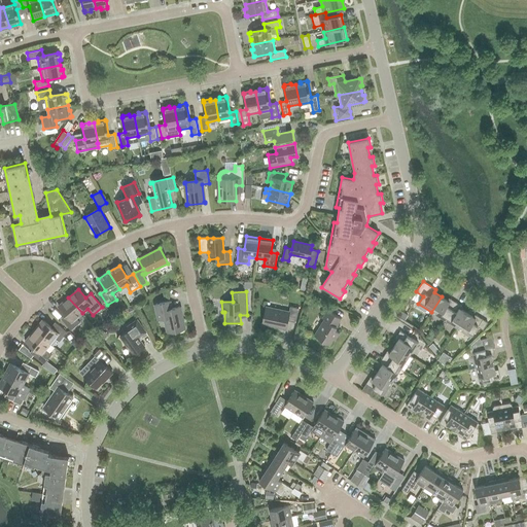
[(442,296),(431,312),(445,320),(456,303),(451,299),(449,302),(442,296)]
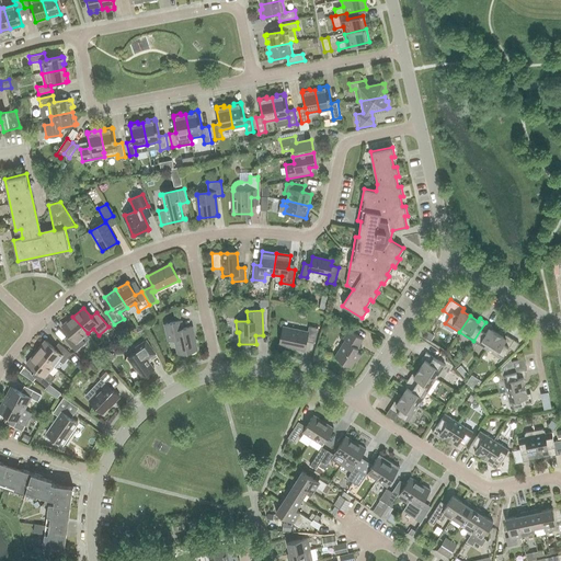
[(81,339),(88,333),(72,317),(63,327),(69,335),(65,339),(76,352),(86,343),(81,339)]
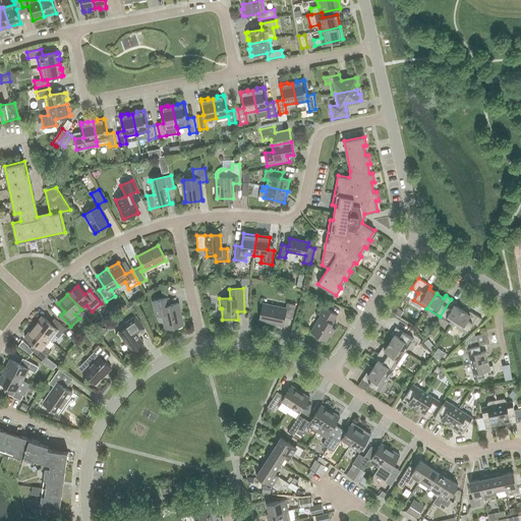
[(160,331),(182,326),(177,303),(169,305),(167,298),(154,301),(158,315),(163,314),(166,329),(160,330),(160,331)]
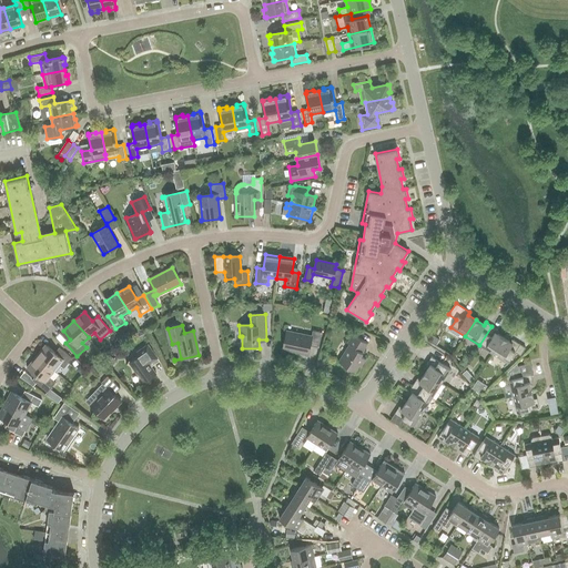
[(318,347),(322,333),(313,331),(312,336),(287,332),(288,325),(287,325),(283,350),(308,355),(311,346),(318,347)]
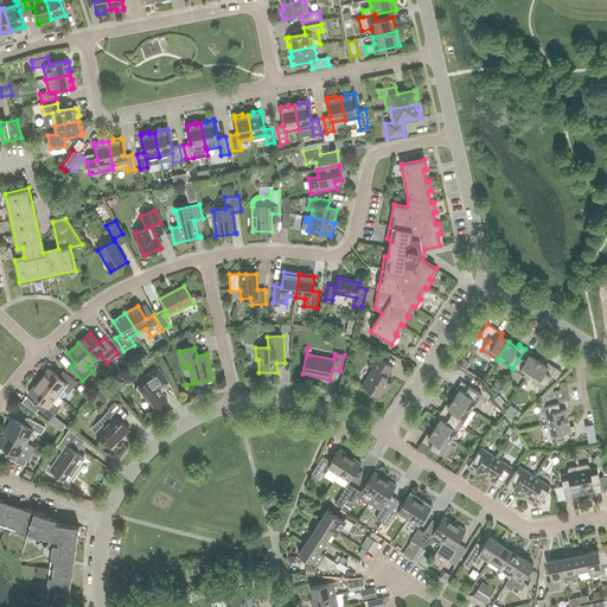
[(525,349),(512,369),(528,378),(538,360),(530,356),(531,352),(525,349)]
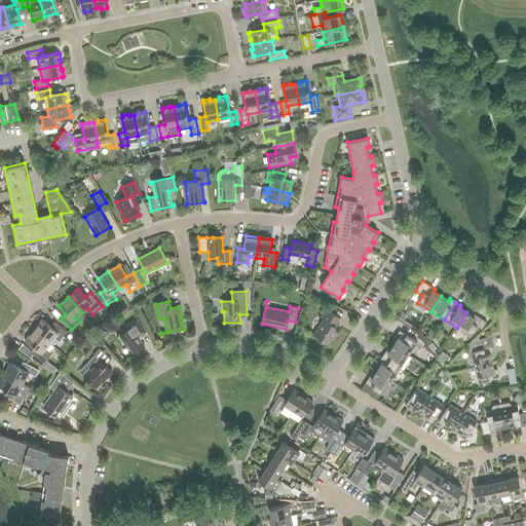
[(335,326),(340,318),(327,309),(322,318),(324,320),(313,335),(329,344),(332,339),(334,340),(339,333),(334,330),(336,327),(335,326)]
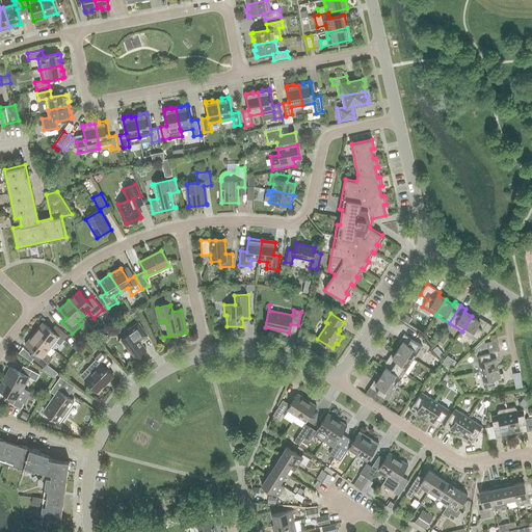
[(406,314),(403,319),(409,322),(413,318),(406,314)]
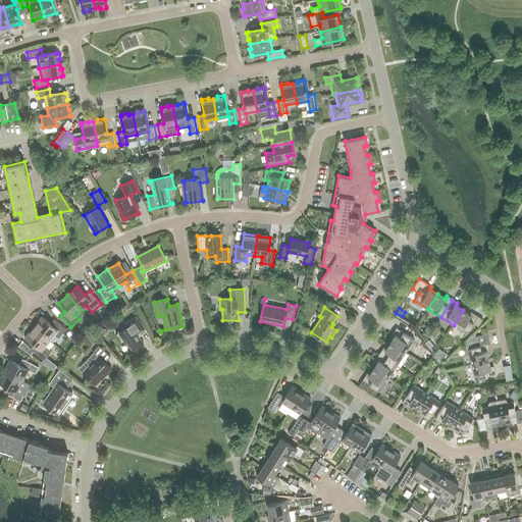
[(472,313),(470,315),(463,310),(454,325),(467,334),(473,323),(478,326),(483,319),(472,313)]
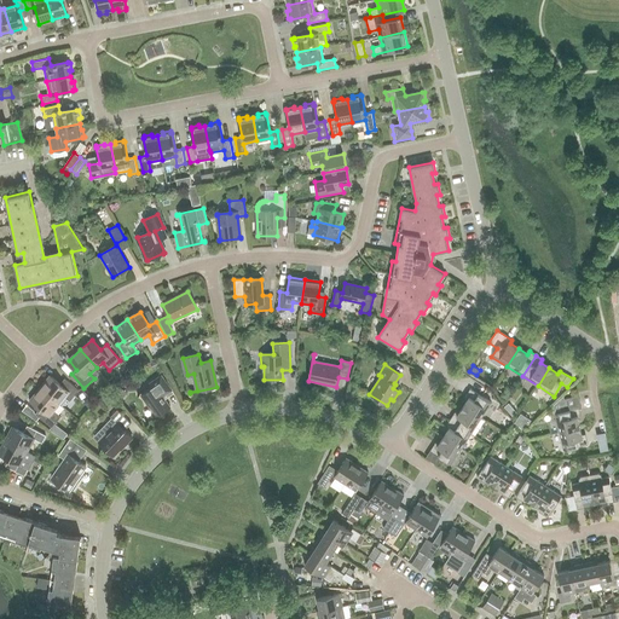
[(166,394),(172,391),(161,375),(151,382),(154,387),(140,395),(156,417),(171,408),(165,399),(166,394)]
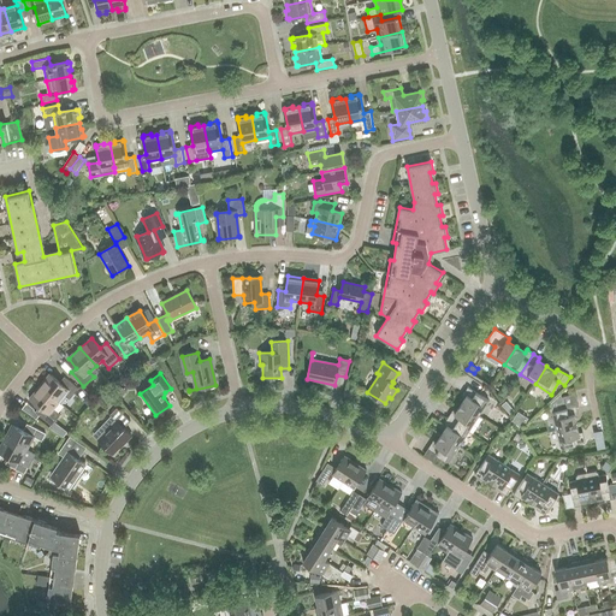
[(40,386),(59,402),(64,396),(70,400),(78,389),(64,377),(59,383),(49,374),(40,386)]
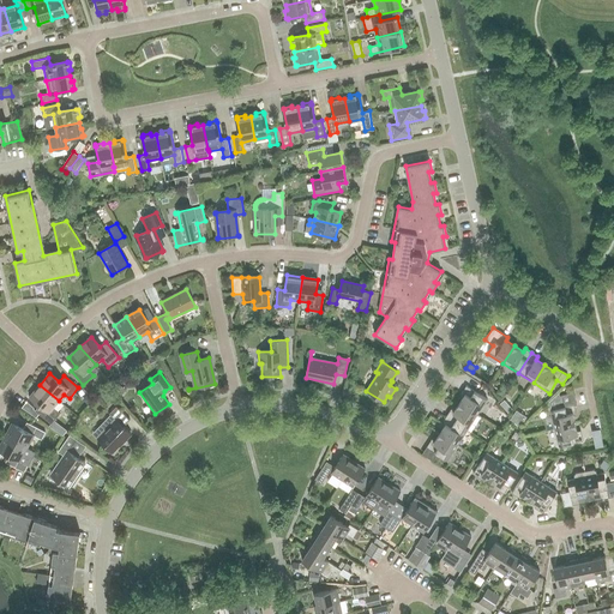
[(118,383),(112,390),(119,395),(125,389),(118,383)]
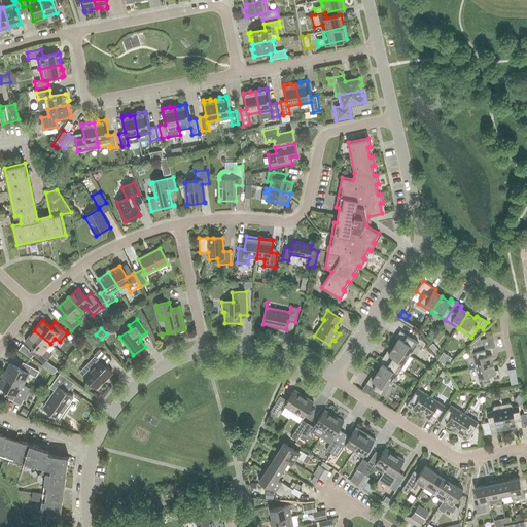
[(45,350),(50,344),(34,330),(26,341),(34,348),(30,353),(44,364),(51,355),(45,350)]
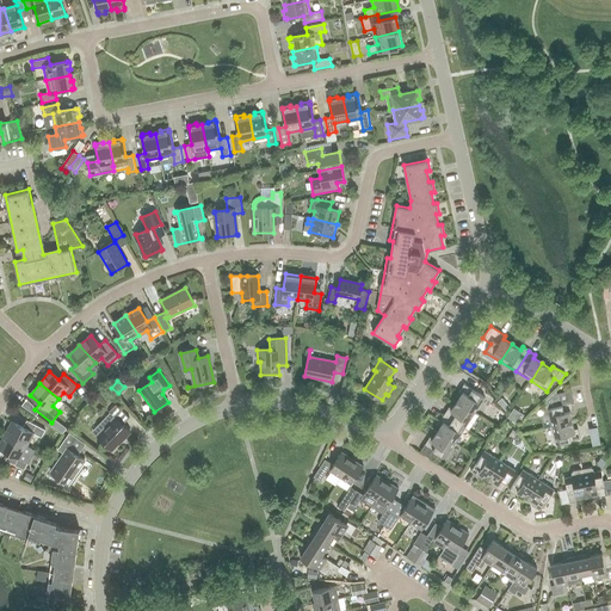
[(463,393),(457,401),(475,413),(485,397),(464,384),(460,392),(463,393)]
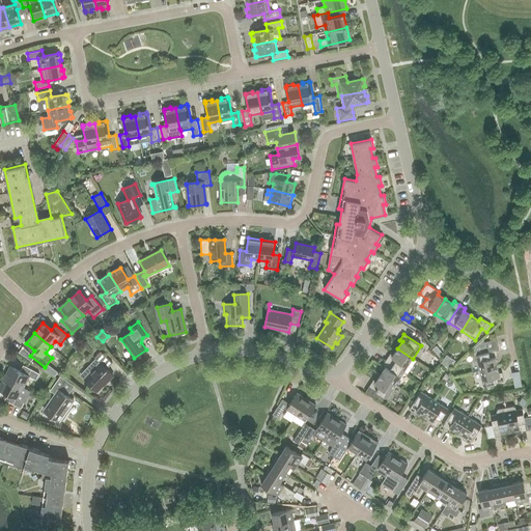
[(476,355),(480,370),(498,366),(496,358),(499,357),(497,351),(499,351),(496,339),(484,342),(483,340),(474,348),(476,355)]
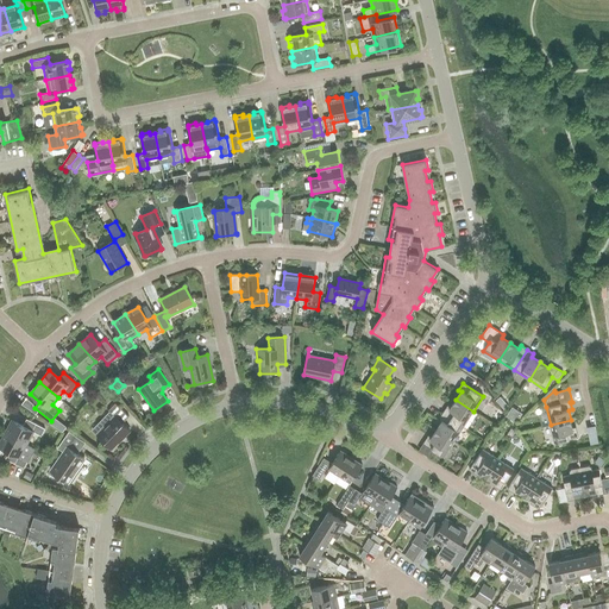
[(496,401),(503,409),(508,406),(501,396),(496,401)]
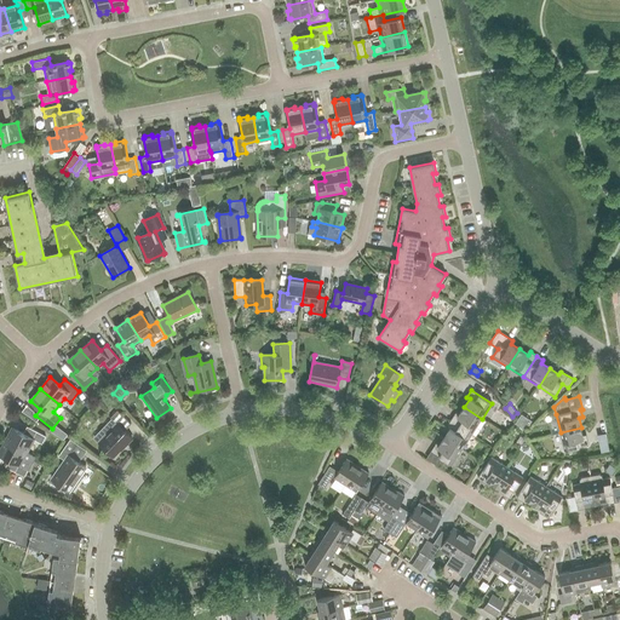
[(27,406),(22,412),(30,417),(34,412),(27,406)]
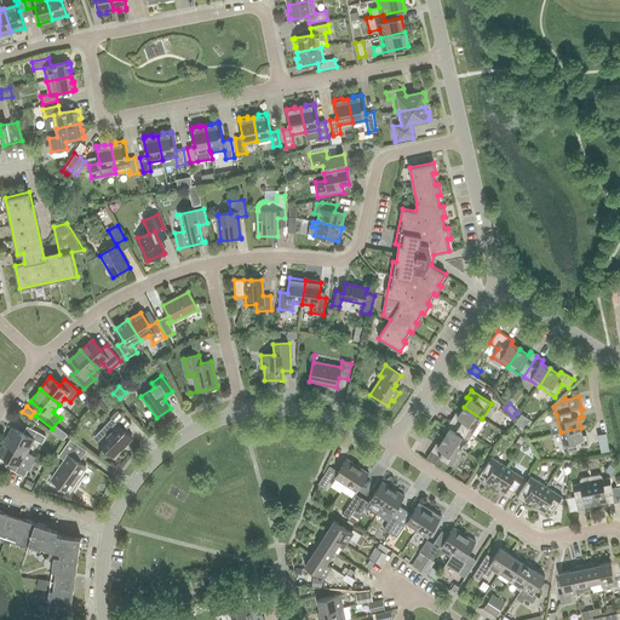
[(451,420),(471,434),(482,419),(464,407),(458,417),(455,414),(451,420)]
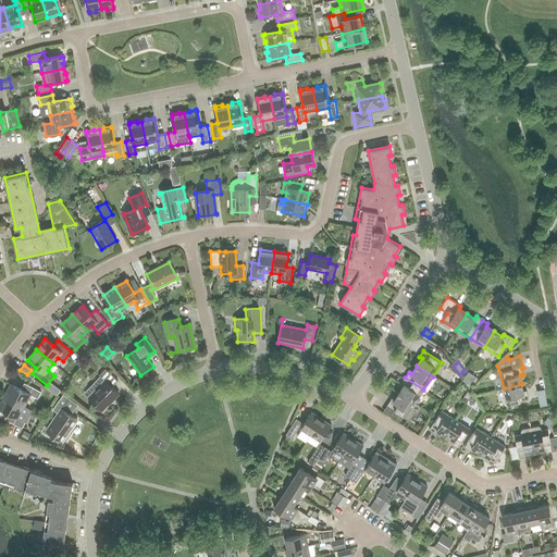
[(84,393),(88,397),(102,410),(112,399),(113,400),(119,394),(112,387),(118,381),(106,369),(99,375),(100,376),(84,393)]
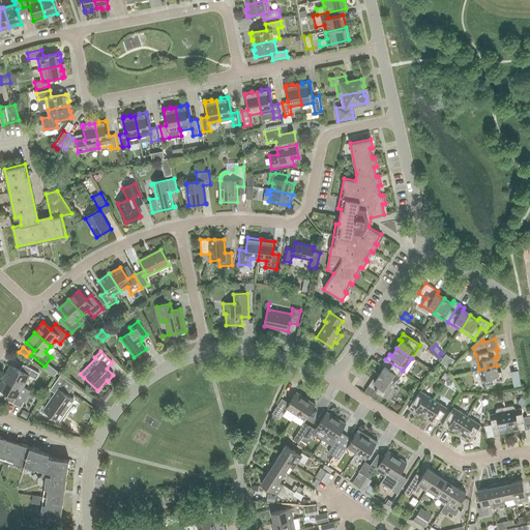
[(445,355),(440,362),(449,369),(454,360),(445,355)]
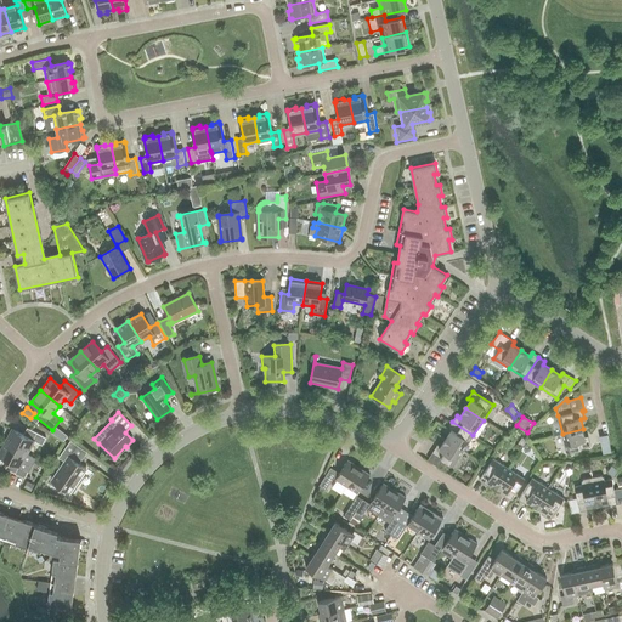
[(446,440),(463,451),(473,435),(452,422),(448,429),(451,430),(446,440)]
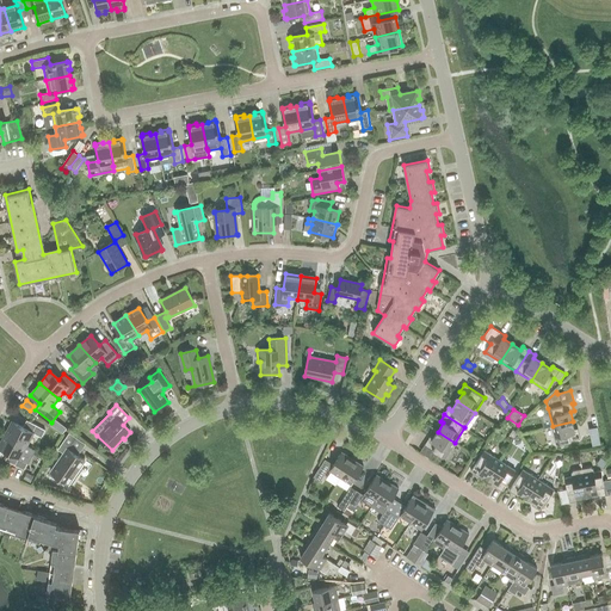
[(6,434),(26,445),(32,433),(42,438),(45,431),(30,423),(26,429),(12,421),(6,434)]
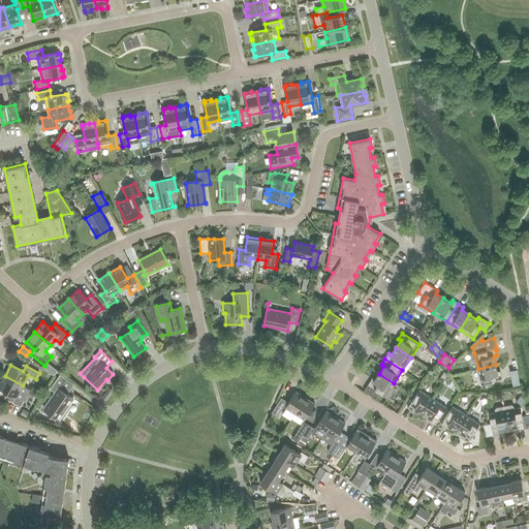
[(498,374),(496,365),(478,369),(481,384),(502,380),(501,373),(498,374)]
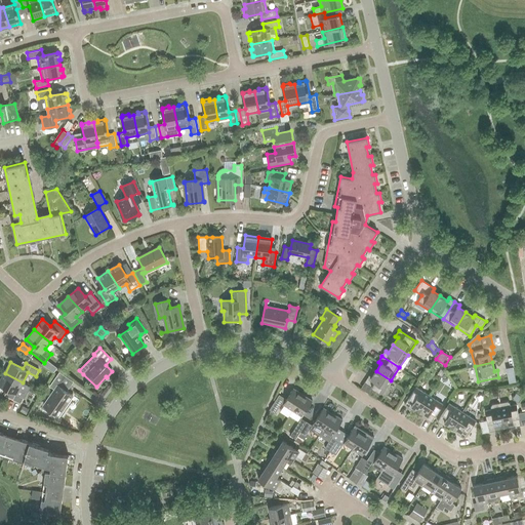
[(51,364),(48,368),(54,372),(57,368),(51,364)]
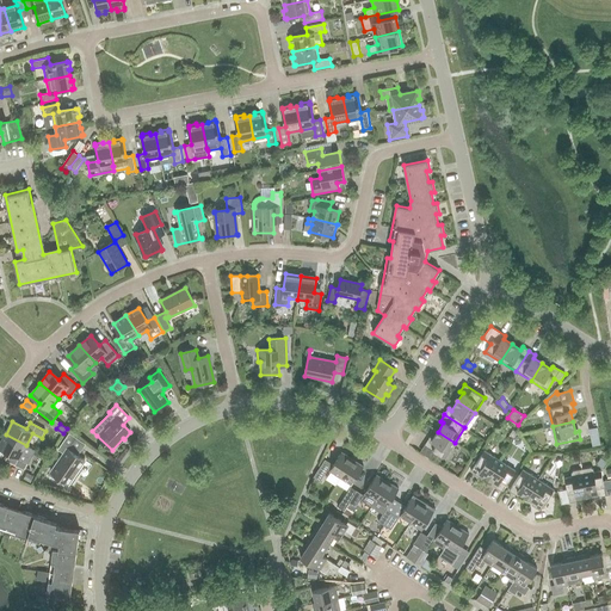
[(596,426),(587,427),(590,444),(598,443),(596,426)]
